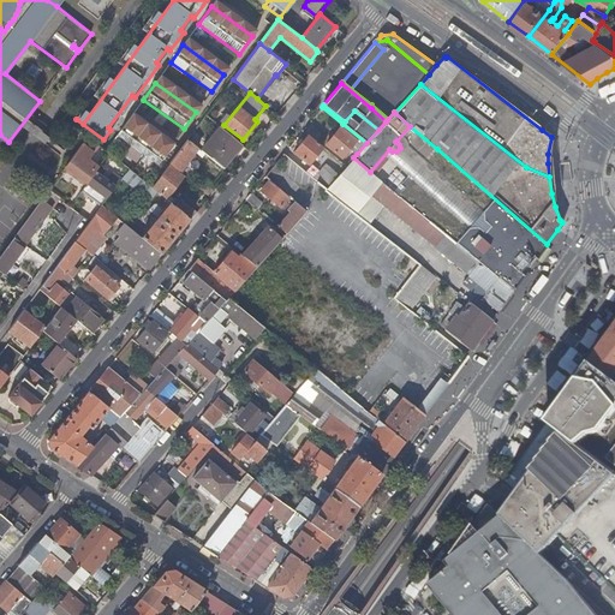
[(129,120),(115,137),(156,167),(168,150),(129,120)]
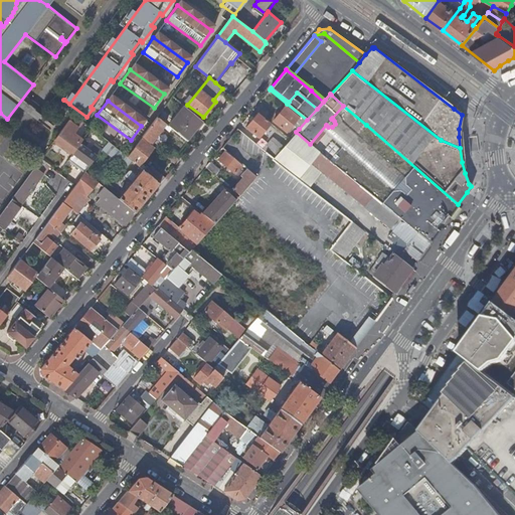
[(293,124),(299,129),(307,120),(287,104),(273,121),(286,132),(293,124)]
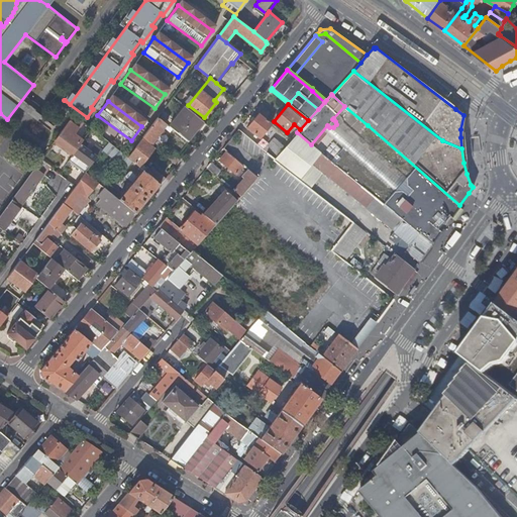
[(185,106),(169,125),(186,140),(197,127),(199,128),(204,122),(185,106)]
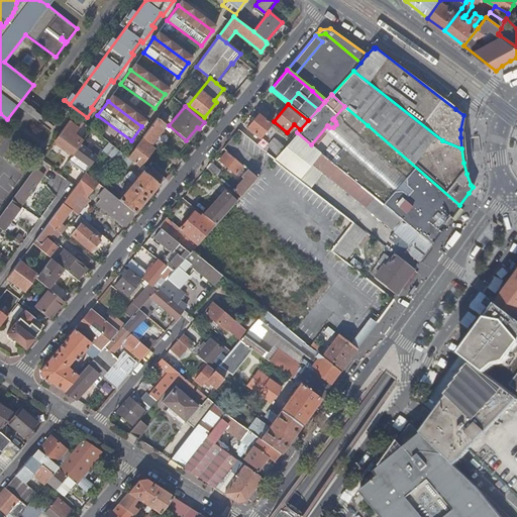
[(260,137),(272,123),(260,112),(247,127),(260,137)]
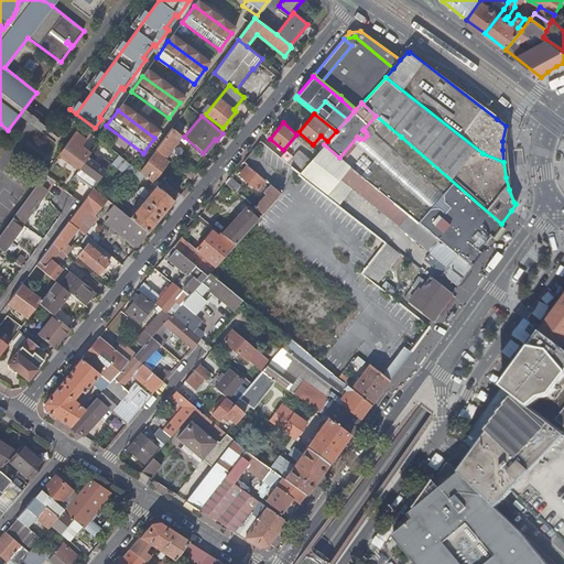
[(155,150),(167,159),(172,152),(170,150),(182,136),(172,128),(155,150)]
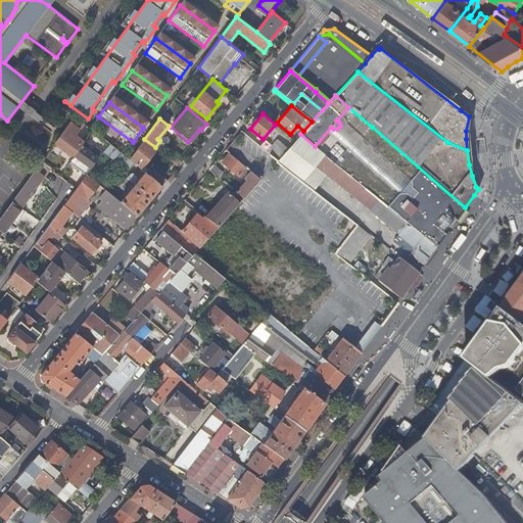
[(465,207),(372,127),(363,137),(364,141),(367,144),(370,143),(373,146),(373,150),(376,152),(379,152),(382,155),(382,158),(385,160),(389,160),(392,163),(392,167),(395,170),(398,170),(401,172),(401,175),(406,178),(409,178),(413,182),(413,185),(417,188),(420,188),(421,188),(421,191),(424,194),(427,194),(428,195),(428,198),(433,202),(436,201),(437,202),(437,205),(441,209),(444,209),(445,209),(445,214),(453,220),(454,218),(456,220),(465,207)]
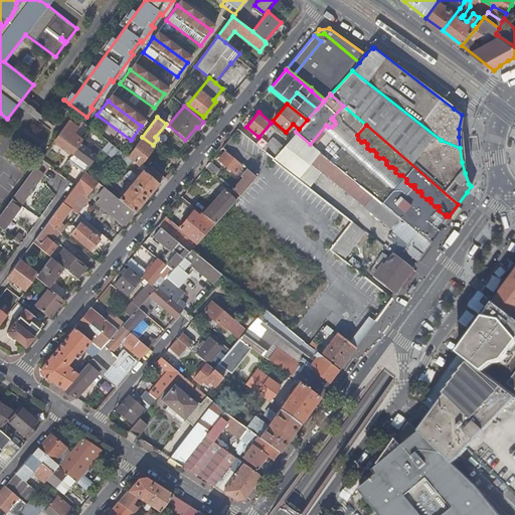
[(37,127),(33,137),(44,142),(48,132),(37,127)]
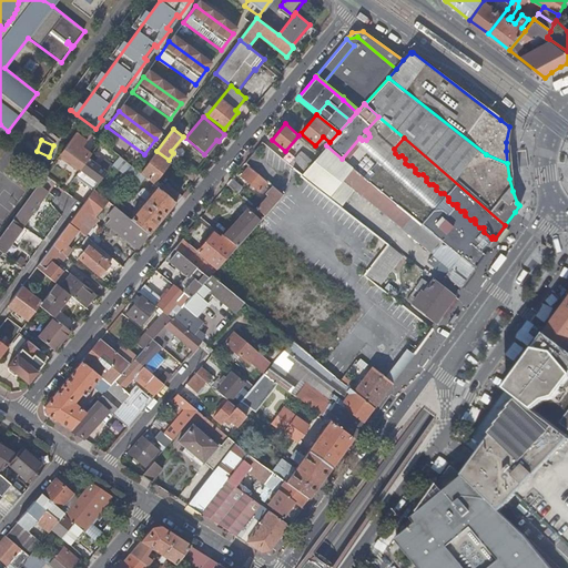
[(79,179),(93,190),(99,182),(107,172),(99,168),(92,162),(88,159),(72,148),(75,143),(70,140),(60,153),(81,169),(75,176),(79,179)]
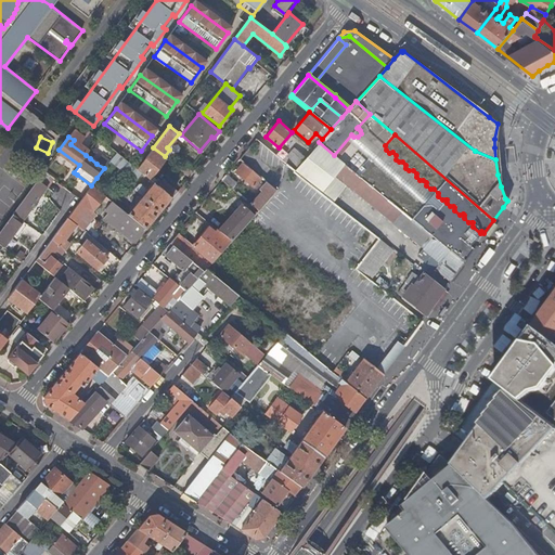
[(334,155),(319,142),(312,150),(305,157),(294,170),(293,171),(320,192),(334,175),(398,227),(440,261),(436,267),(434,266),(433,268),(449,281),(463,261),(358,175),(334,155)]
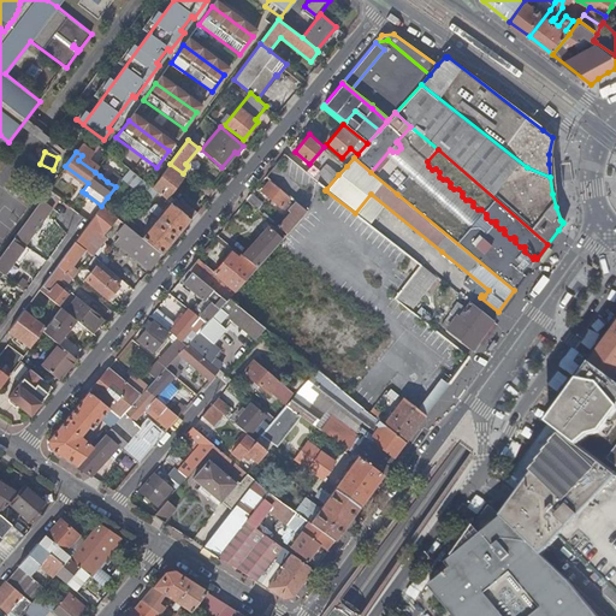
[(170,164),(152,187),(165,197),(170,202),(173,205),(190,219),(196,212),(179,197),(177,201),(169,194),(183,175),(183,173),(170,164)]
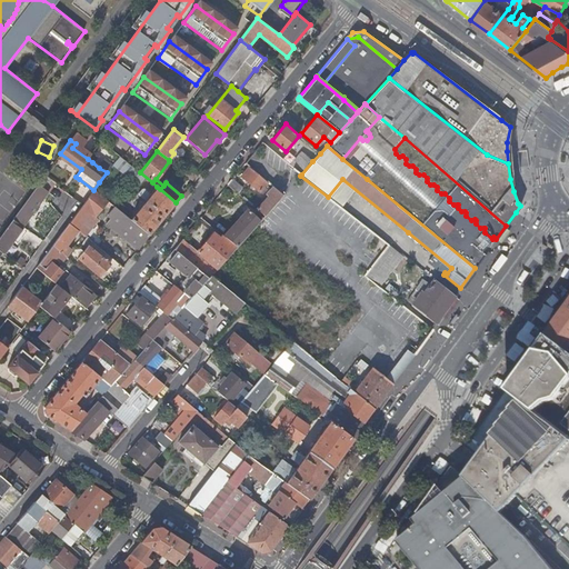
[(301,175),(312,161),(301,151),(290,166),(301,175)]
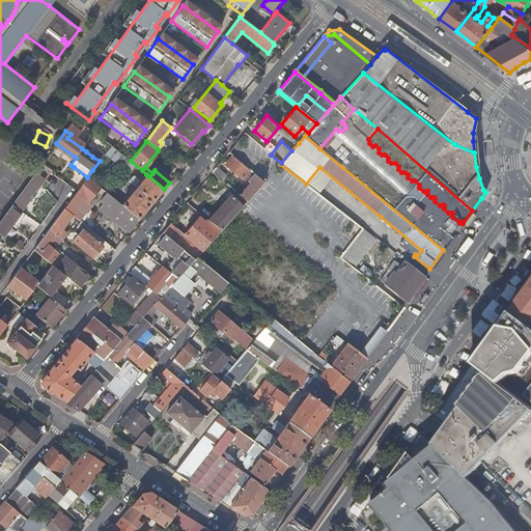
[(107,154),(123,168),(131,161),(114,146),(107,154)]
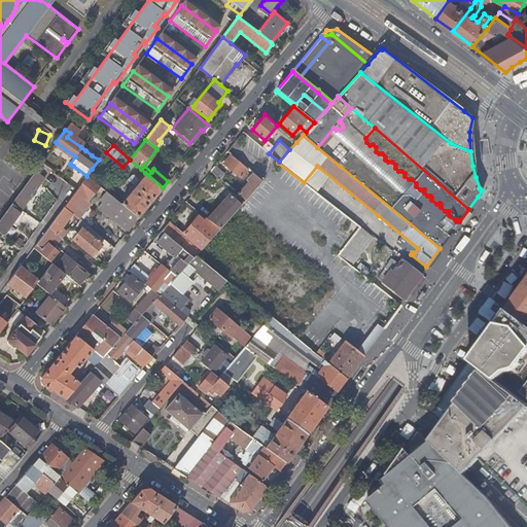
[(99,160),(104,152),(97,148),(92,155),(99,160)]
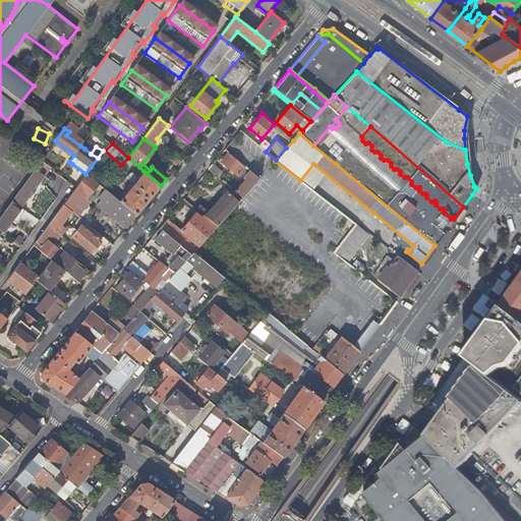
[(165,156),(178,166),(183,159),(170,149),(165,156)]
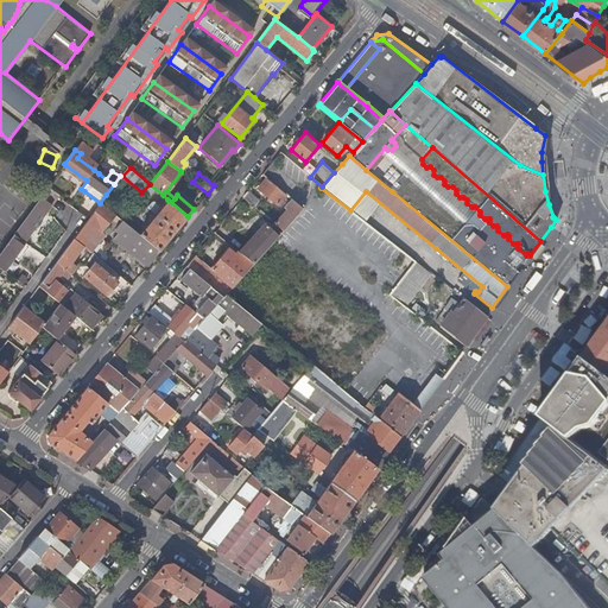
[(407,175),(392,191),(507,286),(518,272),(514,268),(517,266),(507,259),(504,259),(502,259),(504,255),(487,241),(483,241),(474,233),(474,229),(470,227),(467,227),(462,222),(461,217),(457,214),(453,215),(450,211),(450,208),(447,204),(443,206),(439,202),(439,198),(435,195),(431,195),(428,192),(428,189),(424,185),(420,185),(417,182),(417,178),(412,175),(407,175)]
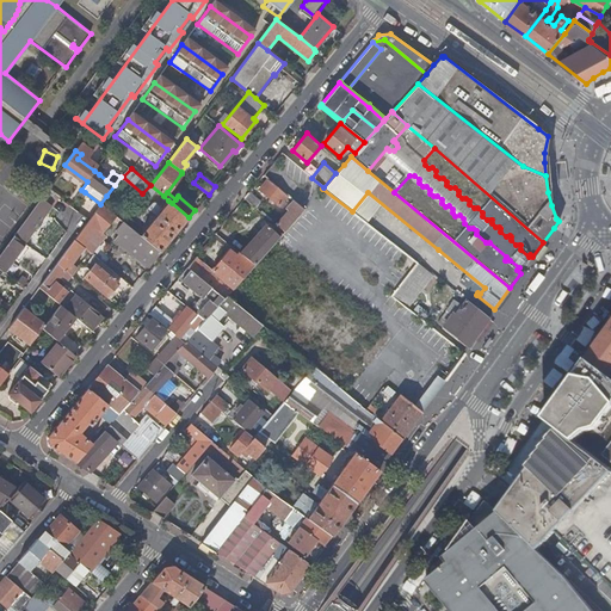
[(287,195),(267,179),(259,189),(278,205),(287,195)]
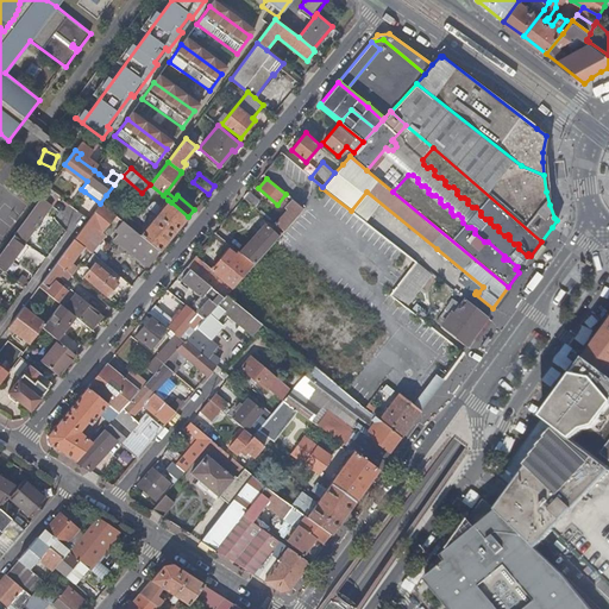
[(25,240),(60,195),(48,187),(0,252),(0,268),(4,270),(14,256),(19,249),(25,240)]
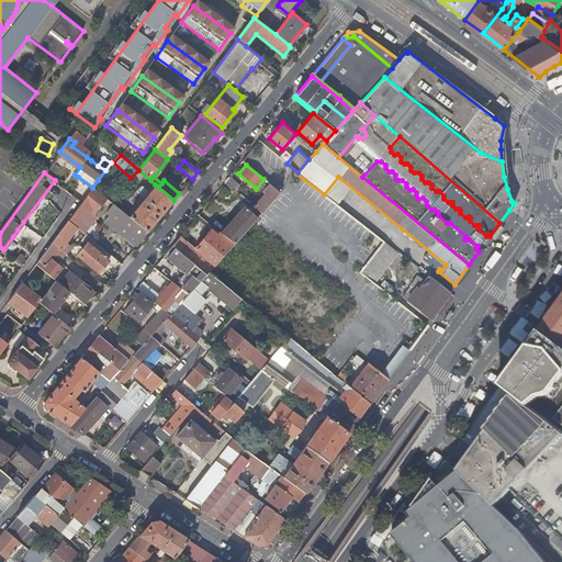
[(238,184),(228,177),(225,182),(236,192),(239,190),(236,188),(238,184)]
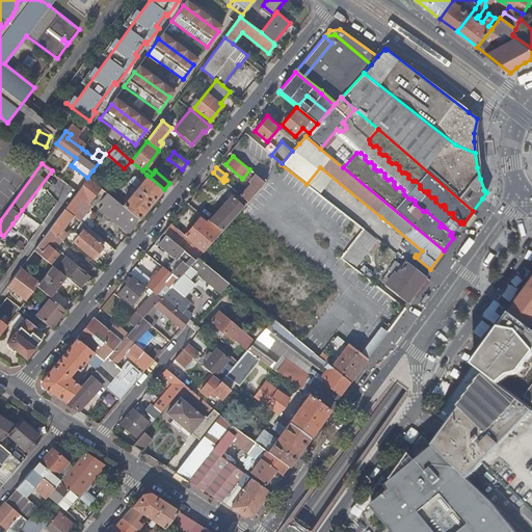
[(150,177),(147,175),(141,181),(135,176),(133,177),(130,182),(136,187),(124,203),(124,201),(122,198),(118,202),(140,219),(164,189),(150,177)]
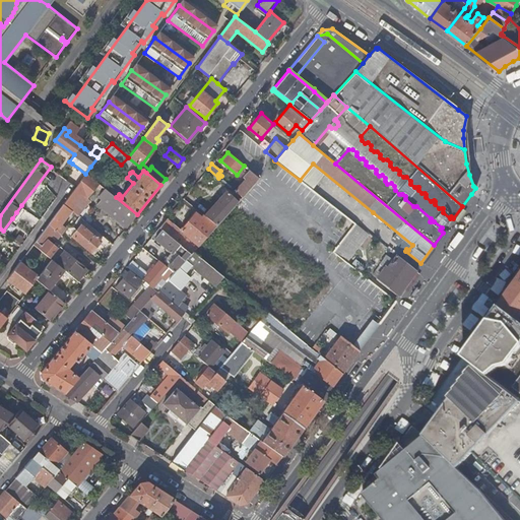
[(243,182),(235,191),(242,197),(258,178),(249,171),(243,177),(245,179),(243,182)]
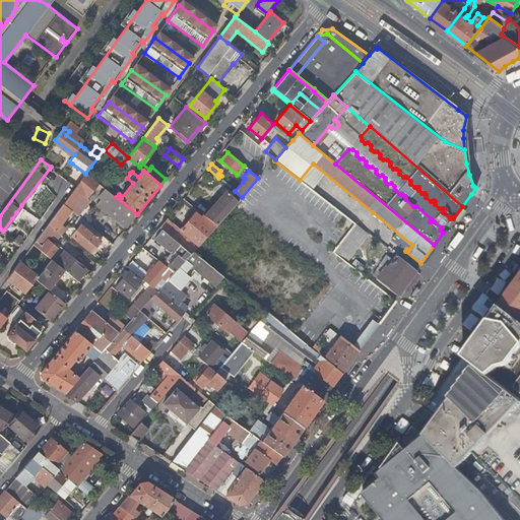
[(85,174),(75,187),(63,203),(71,210),(77,214),(88,199),(87,197),(99,183),(85,174)]
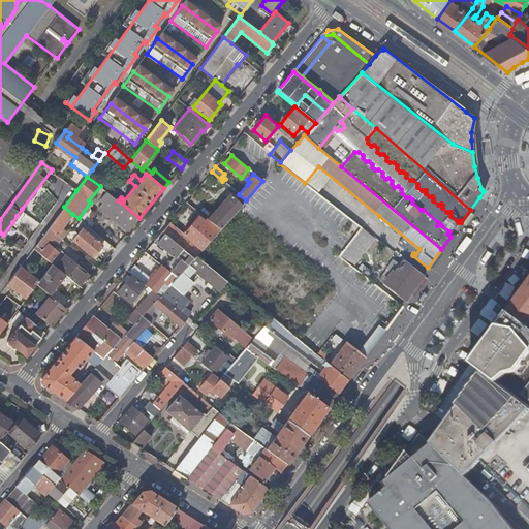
[(139,218),(118,200),(109,193),(106,191),(100,199),(103,201),(99,207),(106,213),(128,231),(139,218)]
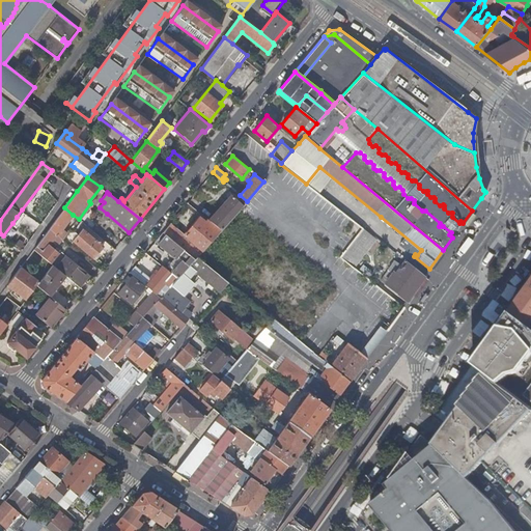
[(221,229),(238,211),(243,205),(232,196),(208,220),(220,229),(221,229)]
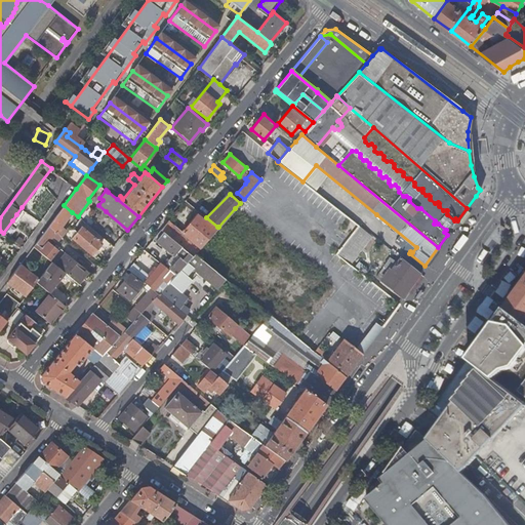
[(72,212),(64,205),(48,227),(56,233),(62,227),(72,212)]
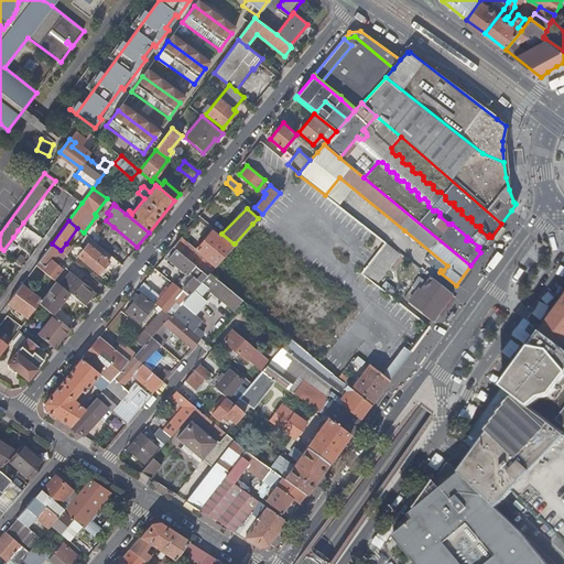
[(29,227),(23,223),(18,230),(23,234),(29,227)]
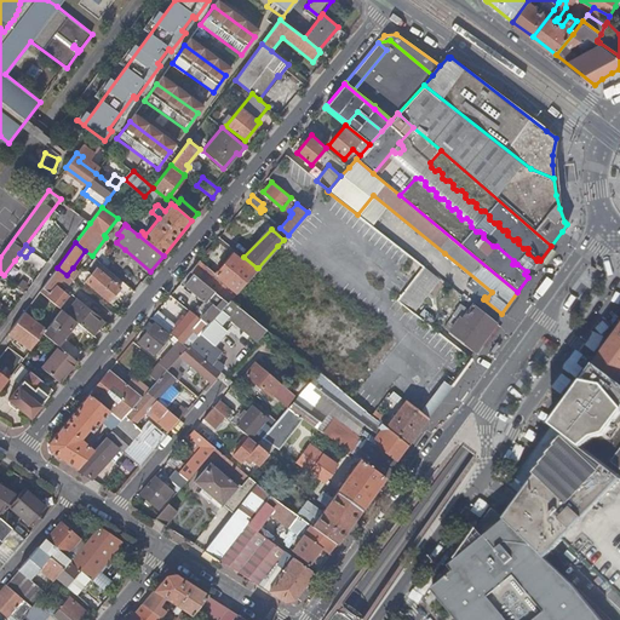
[(26,257),(19,253),(15,260),(19,264),(26,257)]
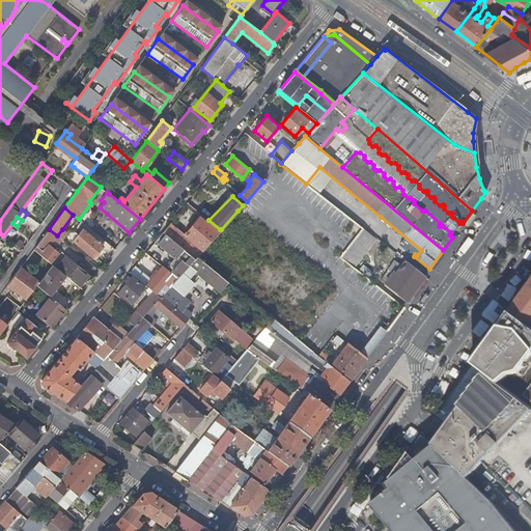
[(196,256),(220,230),(220,229),(208,220),(206,219),(204,221),(199,217),(185,235),(170,223),(163,232),(194,258),(196,256)]
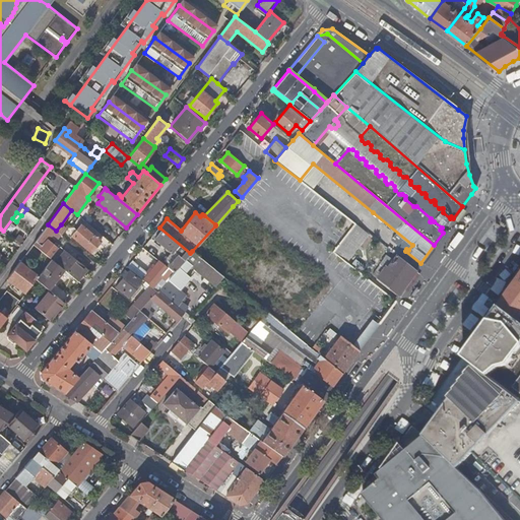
[(368,233),(355,223),(333,252),(345,261),(368,233)]
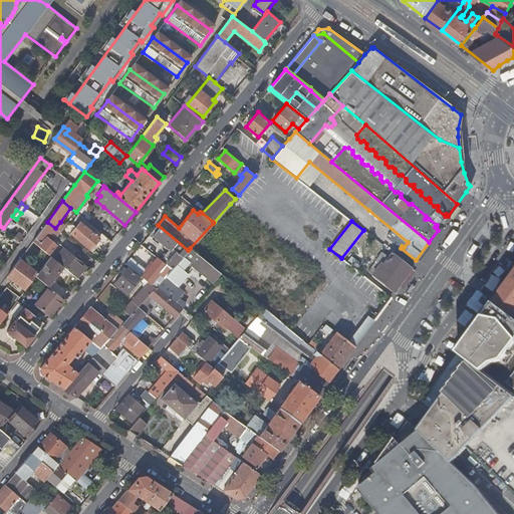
[(55,228),(47,222),(32,242),(49,255),(58,244),(47,235),(52,229),(57,233),(59,231),(55,228)]
